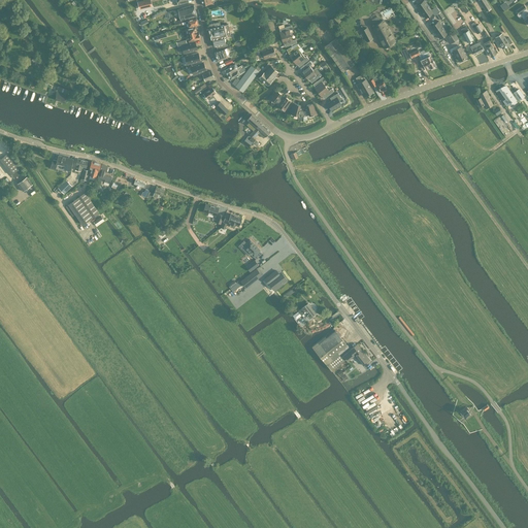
[(150,0),(147,0),(138,2),(138,5),(141,5),(142,8),(152,6),(150,0)]
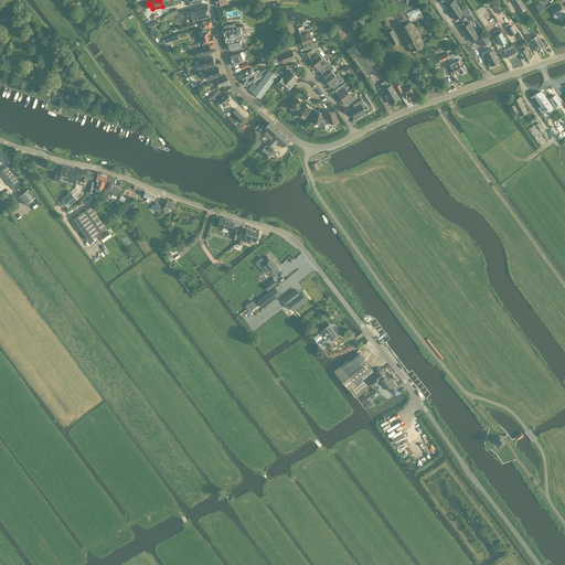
[(454,0),(450,2),(445,6),(446,6),(455,20),(462,14),(465,17),(470,13),(467,7),(461,11),(454,0)]
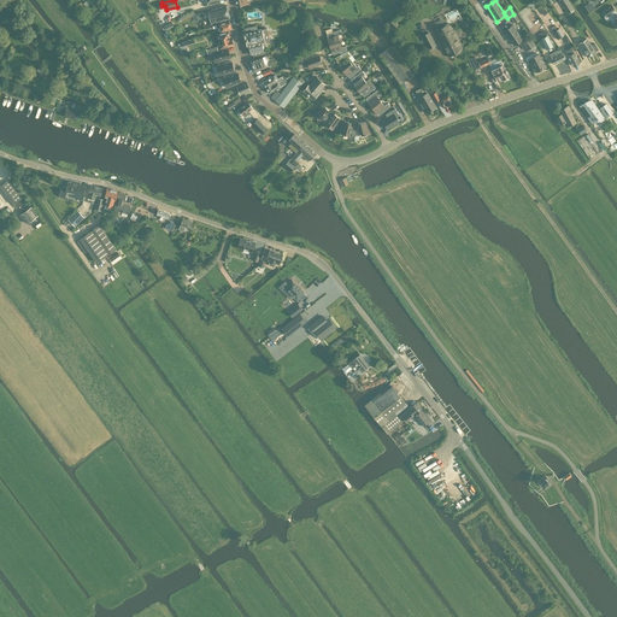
[(559,0),(568,13),(574,10),(568,0),(559,0)]
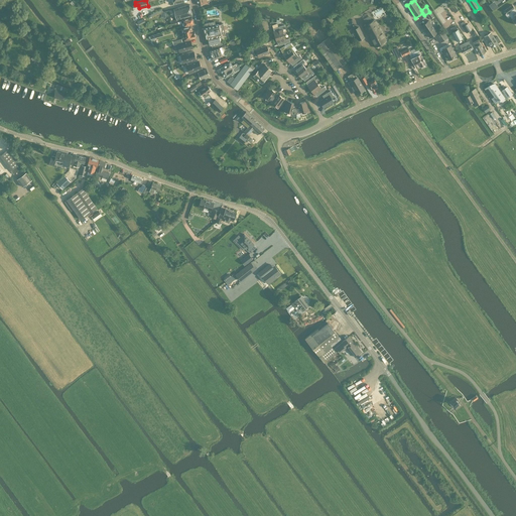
[(189,4),(166,10),(167,16),(175,14),(177,19),(192,15),(189,4)]
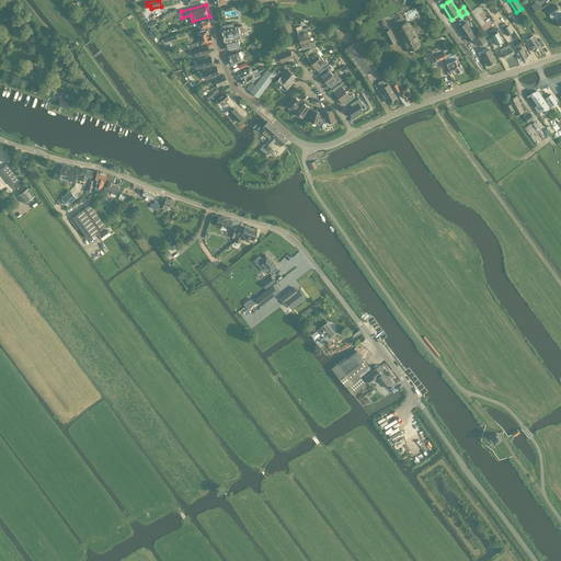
[(489,7),(494,14),(497,11),(493,4),(489,7)]
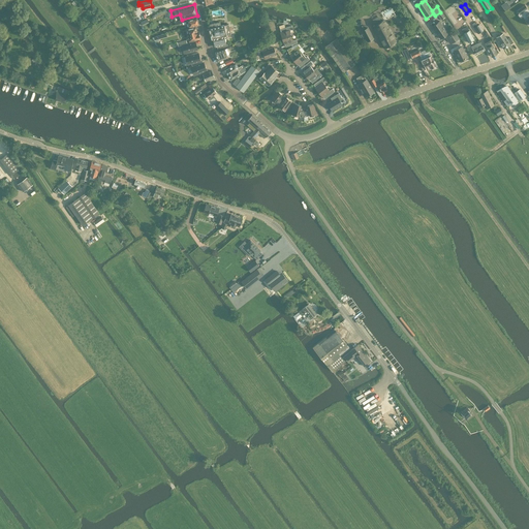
[(525,5),(517,10),(520,13),(522,11),(524,14),(523,16),(525,20),(528,26),(528,25),(528,10),(527,8),(525,5)]
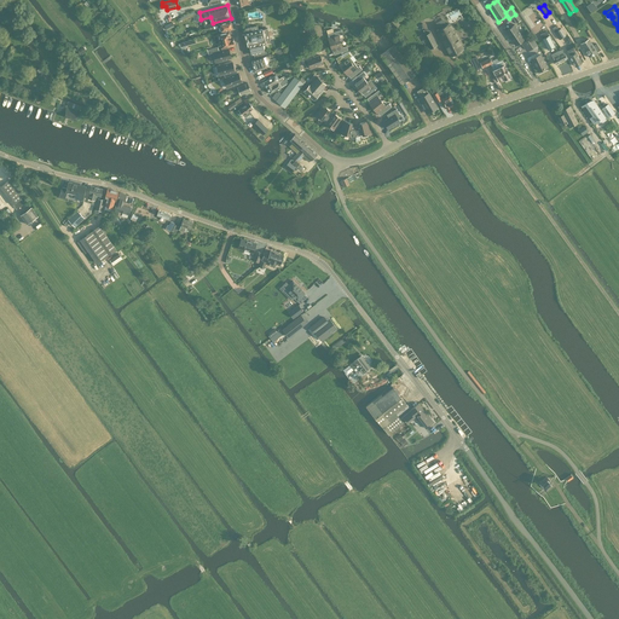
[(196,13),(194,10),(181,16),(184,21),(196,13)]
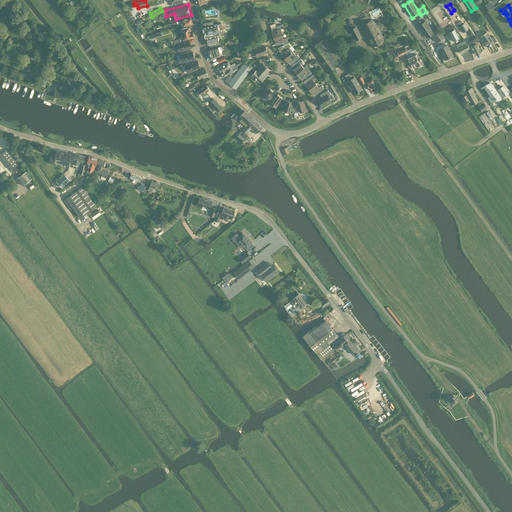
[(192,23),(192,22),(192,21),(191,20),(190,17),(183,19),(183,20),(180,20),(180,23),(183,22),(183,25),(184,25),(184,26),(192,24),(192,23)]
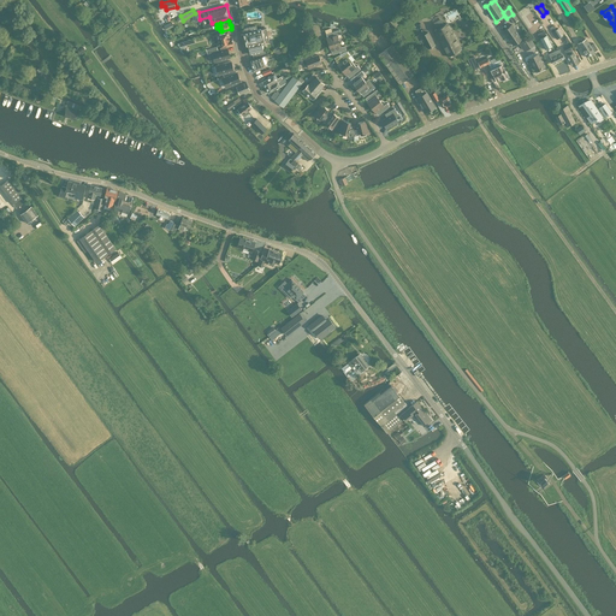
[(461,48),(448,24),(434,30),(449,55),(461,48)]
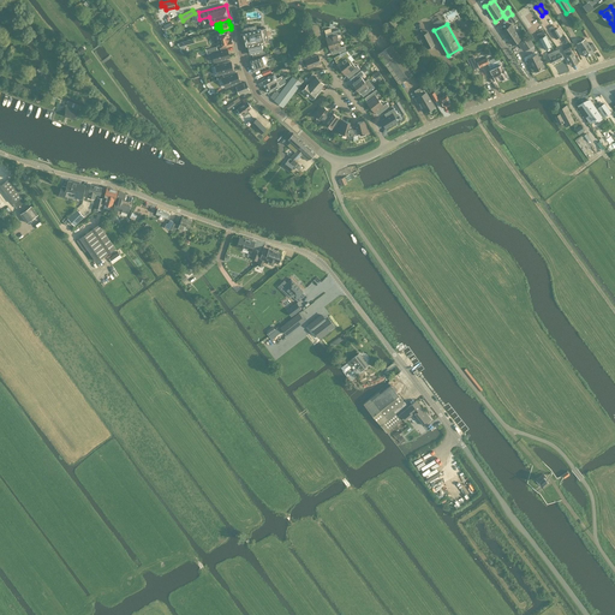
[(521,39),(511,24),(502,30),(512,46),(521,39)]
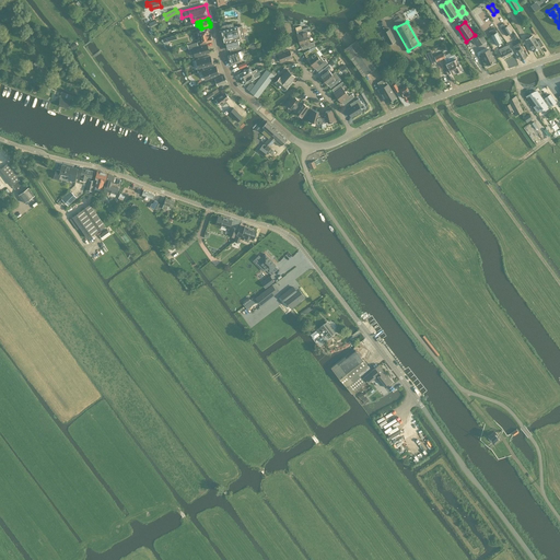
[(505,26),(503,23),(500,25),(506,36),(512,32),(508,25),(505,26)]
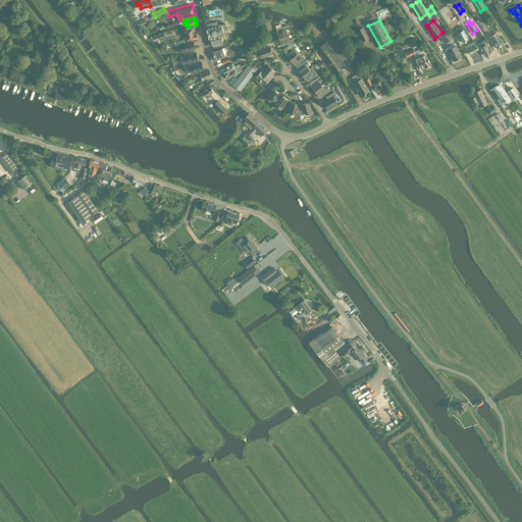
[(216,22),(205,25),(209,39),(210,39),(218,37),(219,37),(221,36),(228,35),(225,23),(220,24),(217,25),(216,22)]
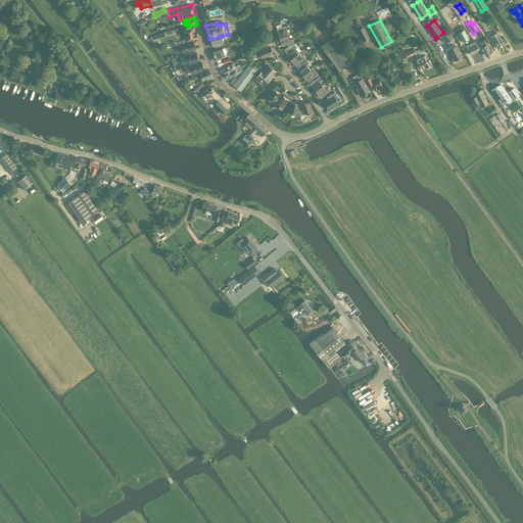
[(279,38),(288,35),(286,30),(290,29),(289,26),(277,30),(278,33),(279,38)]
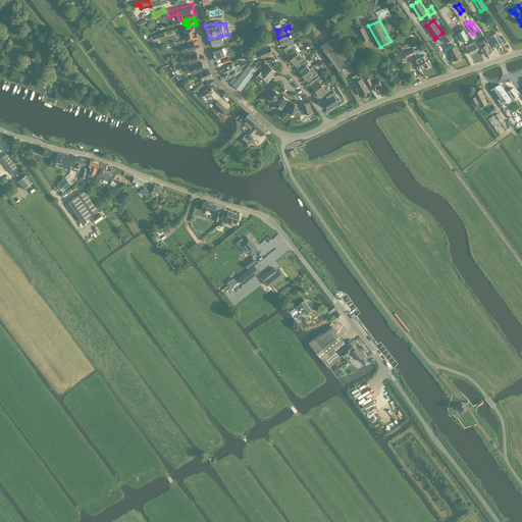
[(184,29),(186,39),(187,41),(193,40),(199,39),(197,32),(196,32),(196,33),(195,33),(193,27),(184,29)]
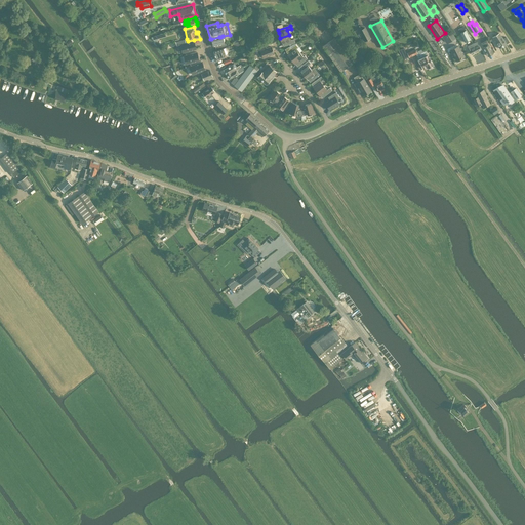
[(466,30),(463,27),(458,29),(460,33),(459,33),(465,42),(471,39),(466,30)]
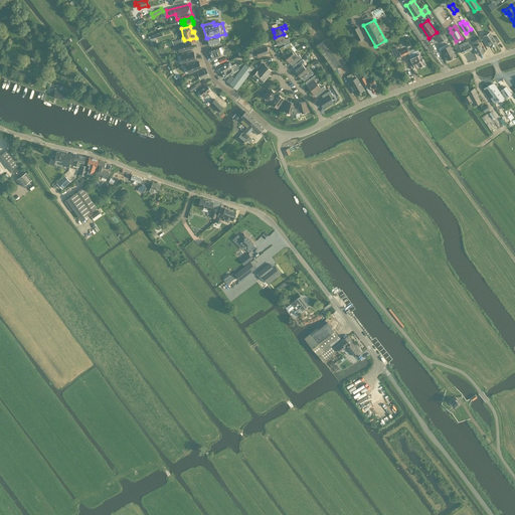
[(357,27),(352,30),(354,33),(358,41),(364,38),(358,27),(357,27)]
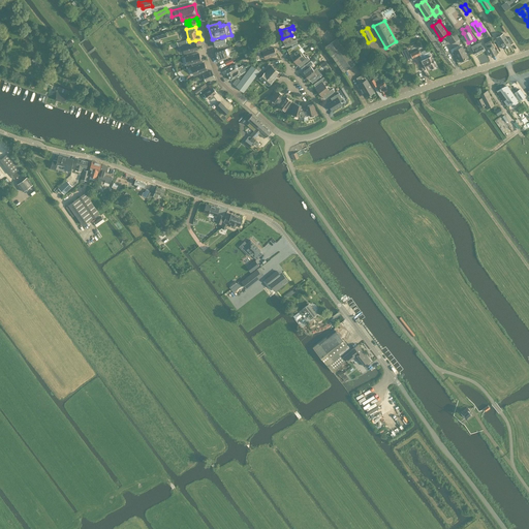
[(459,38),(455,32),(445,37),(450,44),(459,38)]
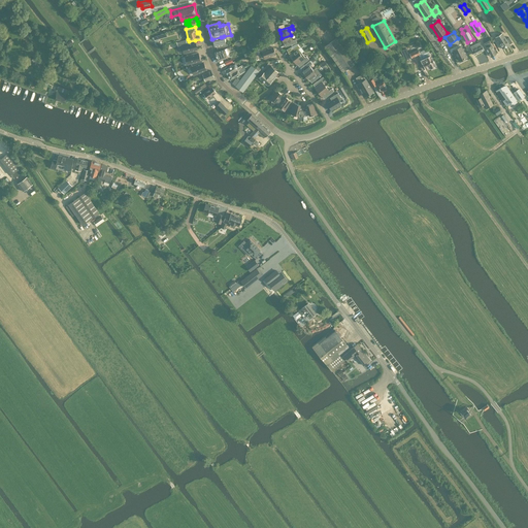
[(512,42),(508,36),(505,38),(502,33),(495,37),(502,48),(509,44),(508,43),(512,42)]
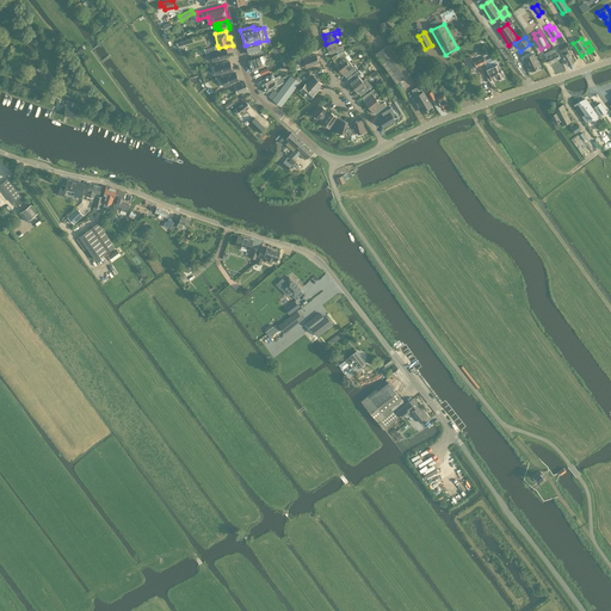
[(339,47),(337,41),(326,44),(328,50),(329,50),(331,54),(344,50),(343,45),(339,47)]
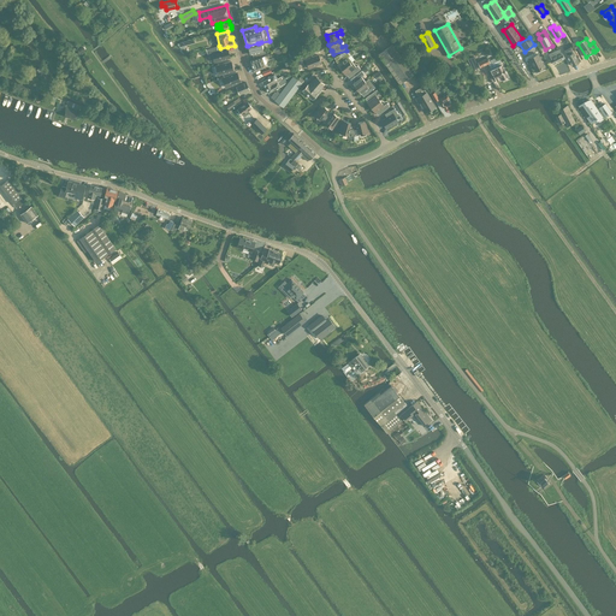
[(258,43),(248,46),(250,54),(253,53),(254,58),(268,54),(267,51),(264,51),(261,42),(259,43),(258,43)]
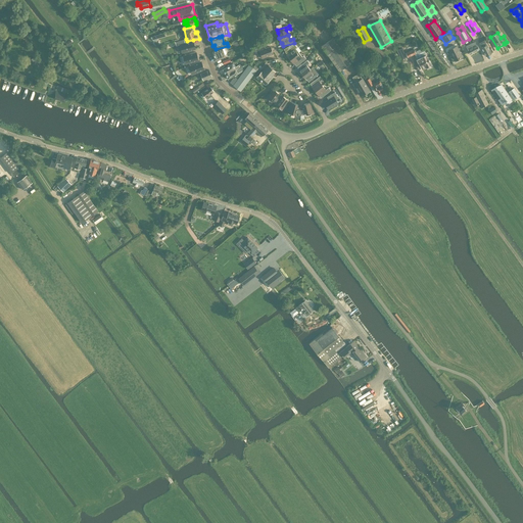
[(338,72),(350,62),(333,38),(321,46),(327,54),(338,72)]
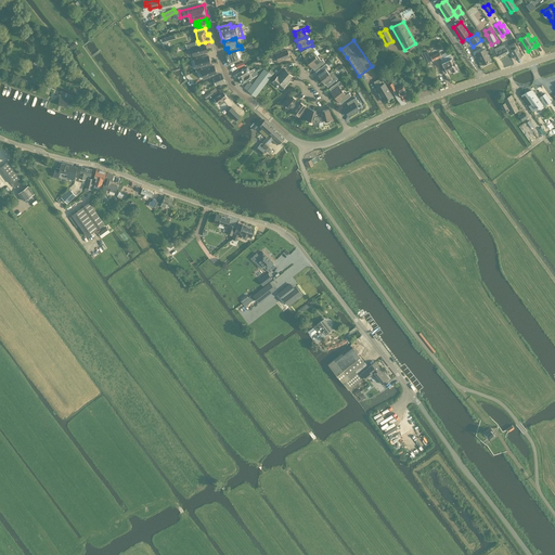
[(185,44),(186,49),(191,48),(193,56),(208,52),(205,43),(196,46),(195,41),(185,44)]
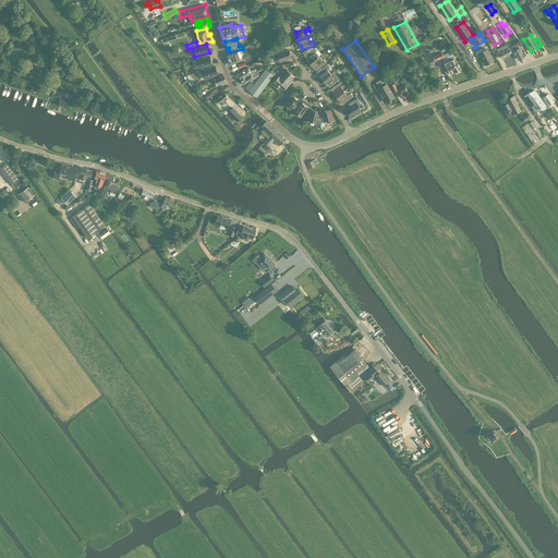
[(259,49),(256,41),(247,45),(251,51),(255,49),(256,50),(259,49)]
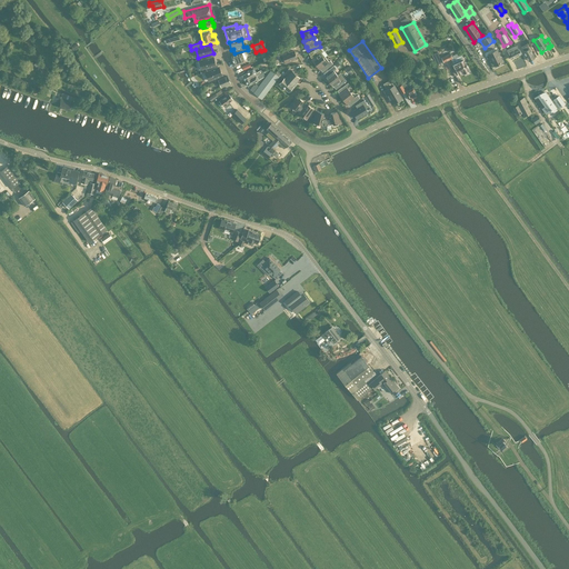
[(529,60),(535,58),(535,57),(537,56),(535,52),(532,55),(529,48),(526,42),(521,45),(523,48),(525,51),(523,51),(529,60)]
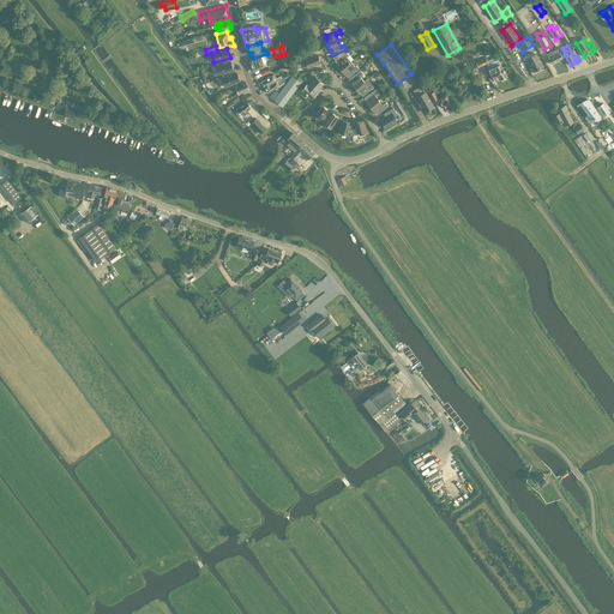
[(552,64),(563,58),(560,53),(559,53),(558,49),(547,54),(552,64)]
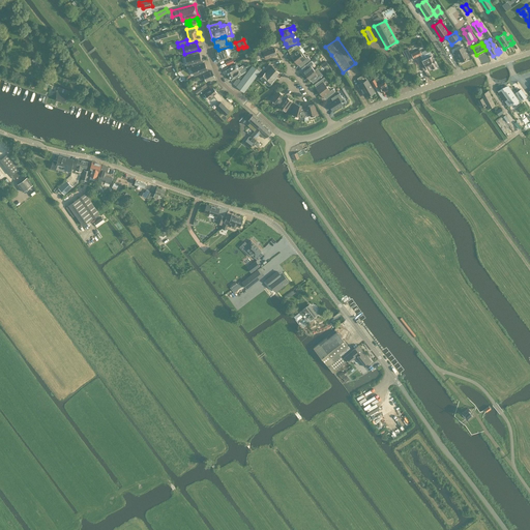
[(293,47),(288,50),(290,53),(289,53),(291,55),(291,56),(294,60),(303,54),(299,50),(301,48),(299,46),(294,49),(293,47)]
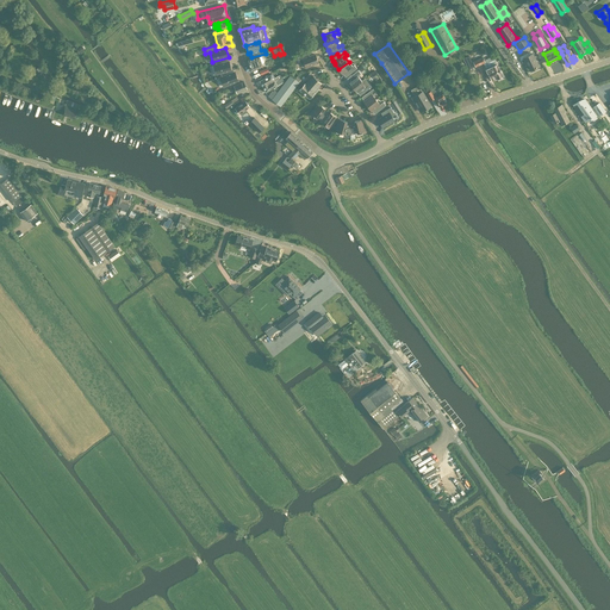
[(306,68),(319,63),(316,54),(310,56),(309,54),(298,57),(302,64),(305,63),(306,68)]
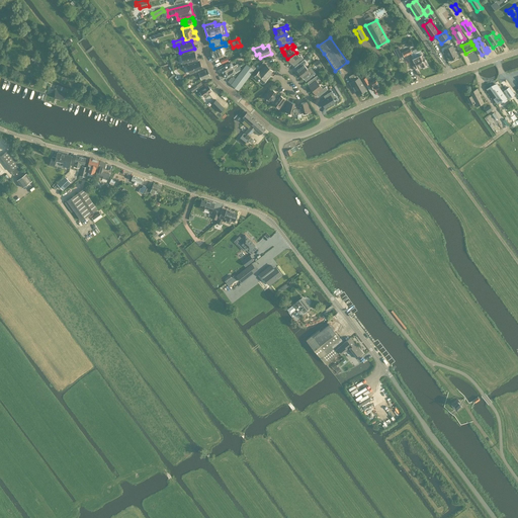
[(454,58),(457,56),(452,46),(444,50),(447,56),(448,55),(450,60),(454,58)]
